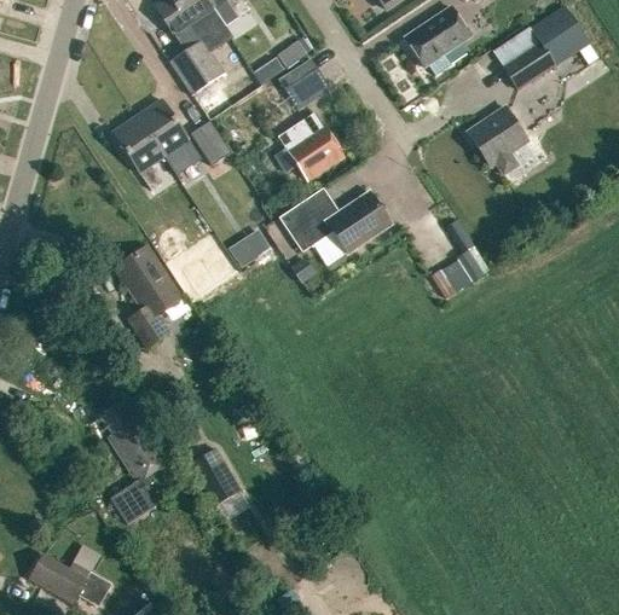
[(230,34),(212,7),(206,0),(162,0),(155,5),(174,34),(187,24),(197,39),(167,59),(191,97),(229,73),(204,36),(207,35),(214,45),(230,34)]
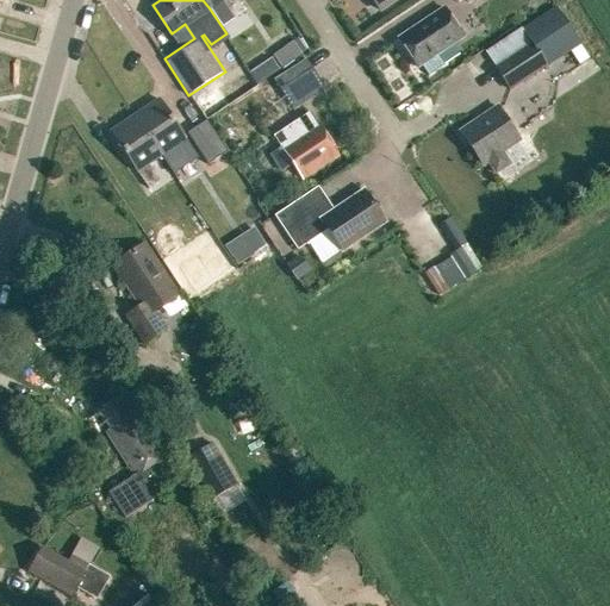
[(203,0),(209,7),(219,0),(223,0),(232,16),(243,8),(237,0),(203,0)]
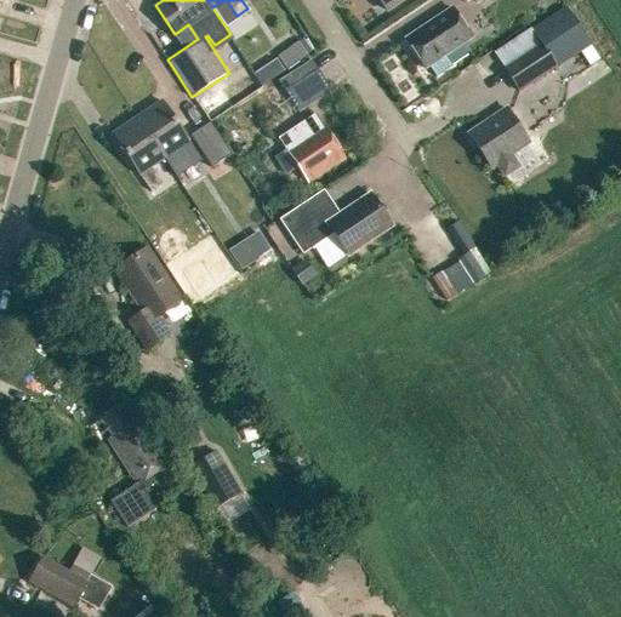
[(519,87),(592,40),(567,1),(530,24),(539,38),(502,62),(519,87)]
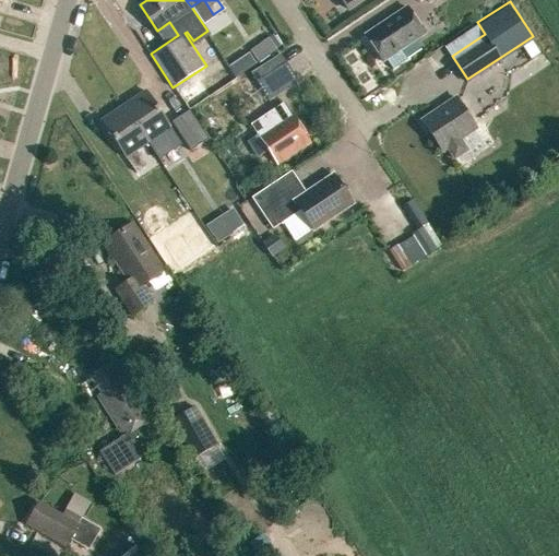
[(392,67),(406,57),(401,48),(425,32),(406,4),(365,33),(382,60),(385,58),(392,67)]
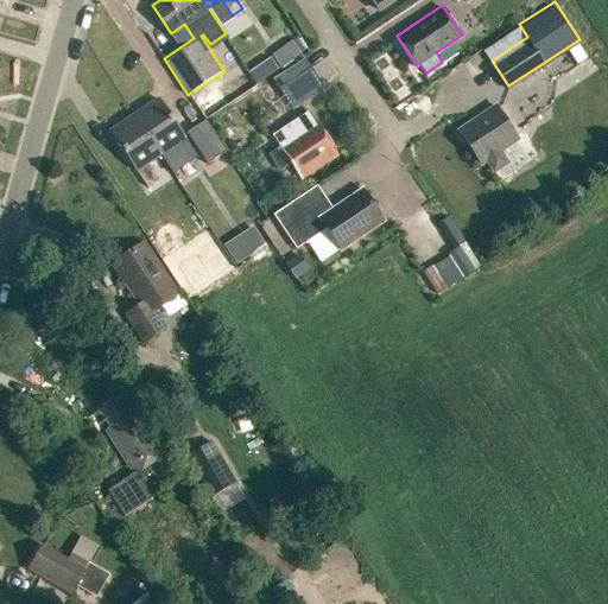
[(301,53),(291,40),(273,53),(282,65),(301,53)]
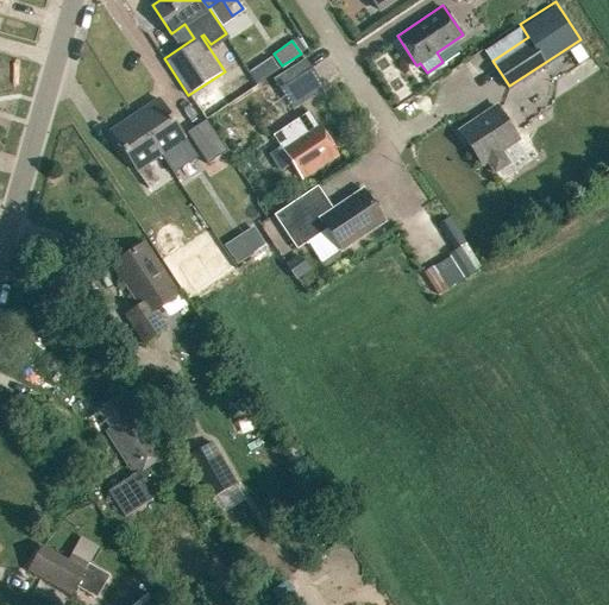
[(269,56),(263,61),(270,73),(277,68),(269,56)]
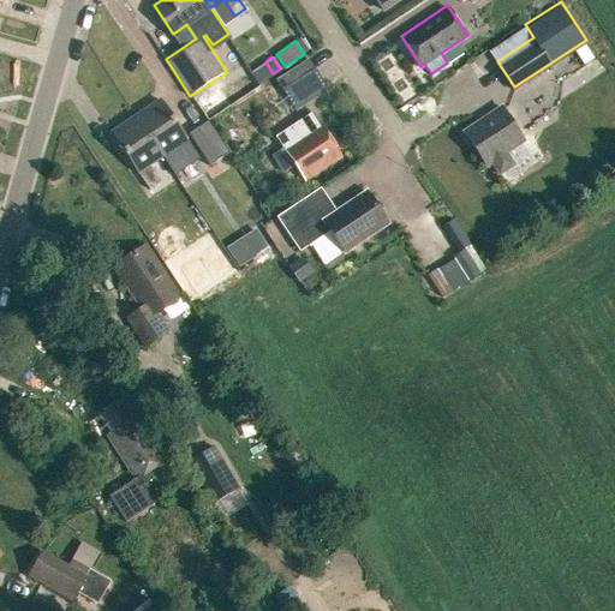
[(288,94),(312,78),(300,60),(276,77),(288,94)]
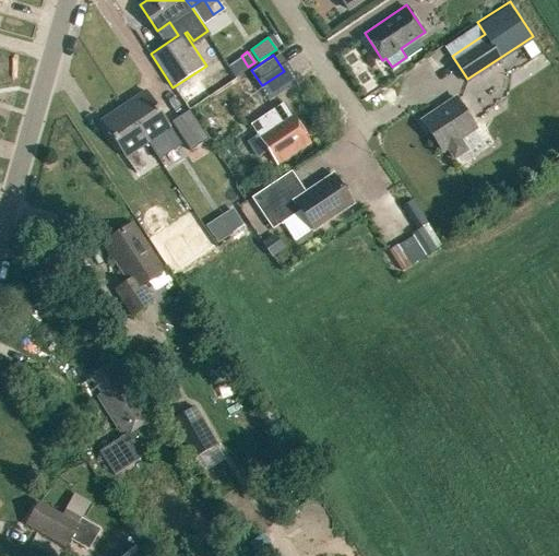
[(122,103),(147,140),(159,132),(169,148),(179,141),(169,125),(145,87),(122,103)]
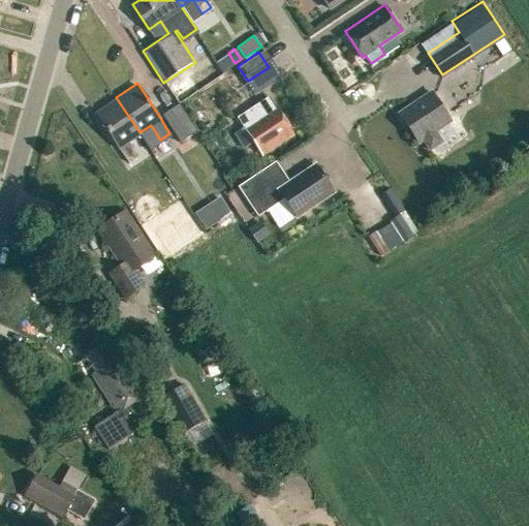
[(398,112),(418,142),(423,138),(430,148),(442,141),(435,130),(450,120),(431,90),(398,112)]
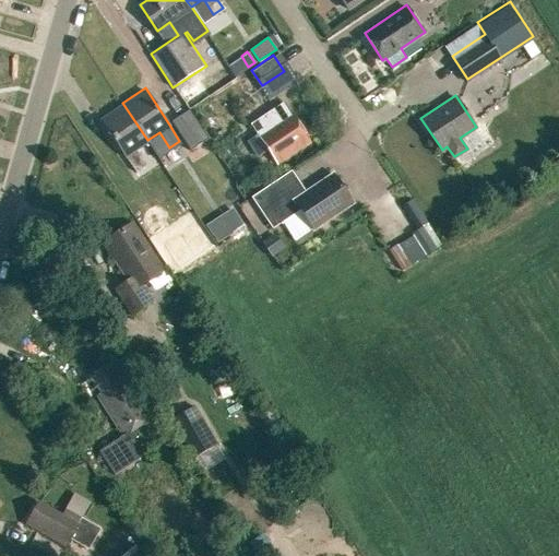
[(135,148),(147,140),(122,103),(100,117),(125,154),(126,154),(135,169),(146,163),(135,148)]
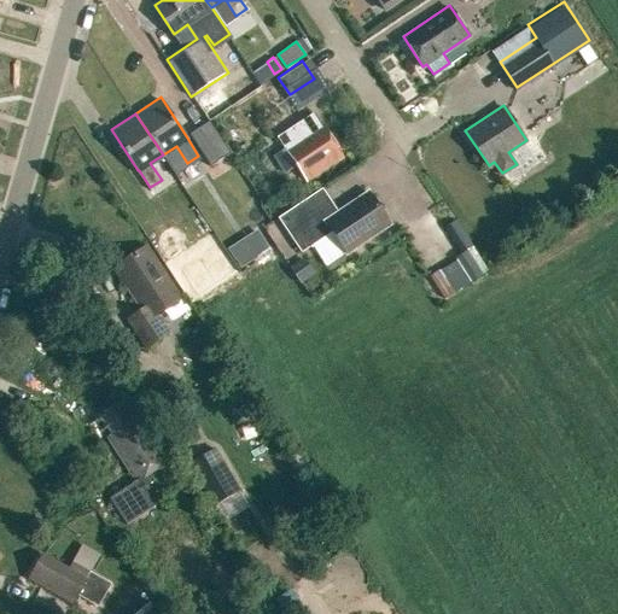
[(318,124),(312,113),(278,136),(307,180),(343,156),(321,122),(318,124)]
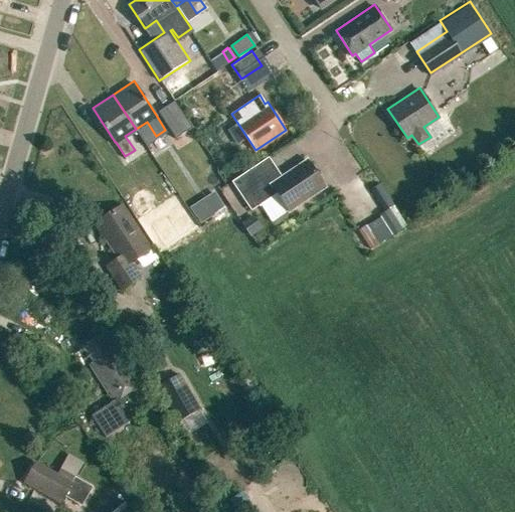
[(157,111),(175,137),(191,126),(173,100),(157,111)]
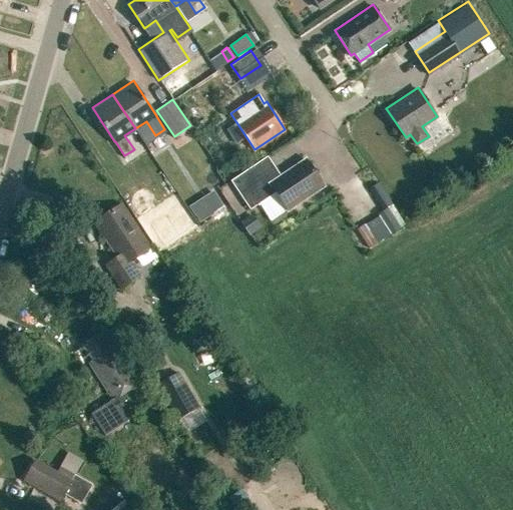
[(281,175),(267,155),(230,180),(249,208),(276,191),(288,209),(323,185),(305,159),(281,175)]
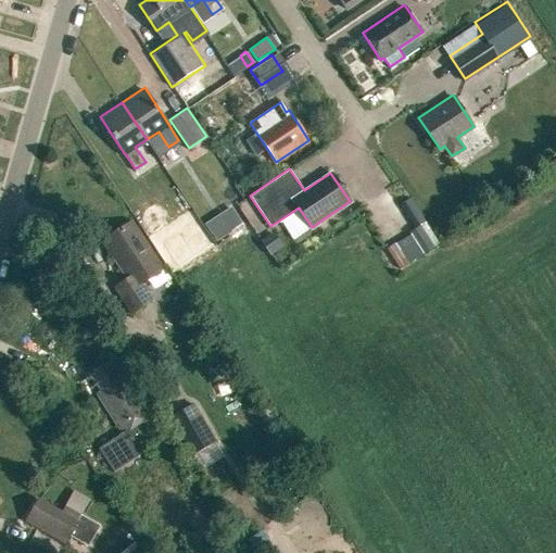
[(217,241),(229,235),(217,216),(206,224),(217,241)]
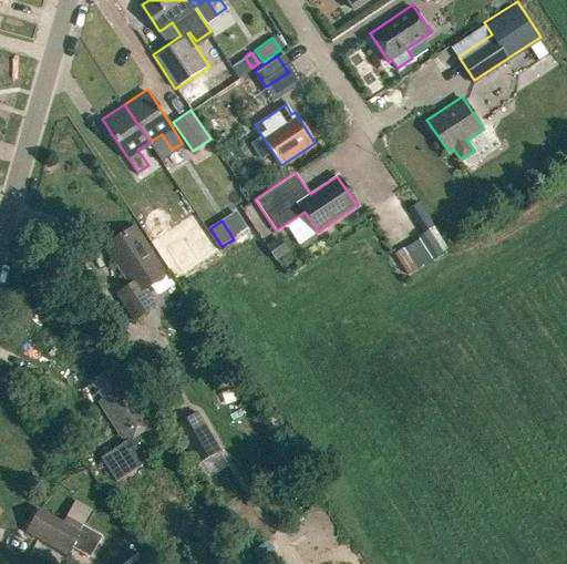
[(134,317),(154,304),(143,287),(165,273),(133,225),(103,244),(130,283),(116,291),(134,317)]
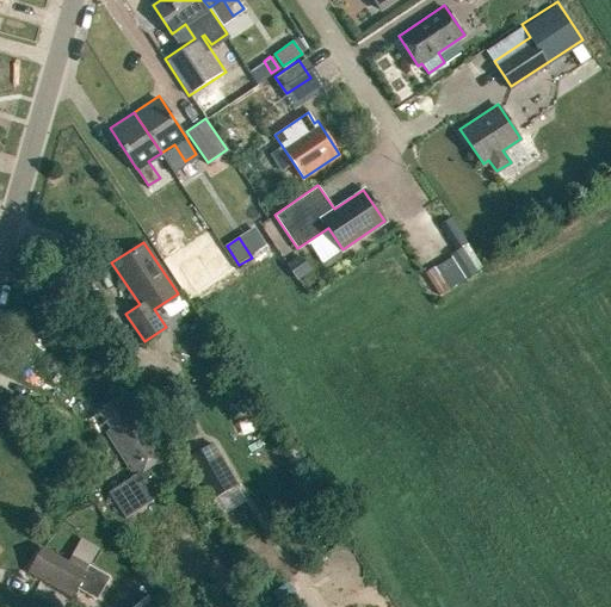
[(233,265),(217,242),(187,261),(203,284),(233,265)]
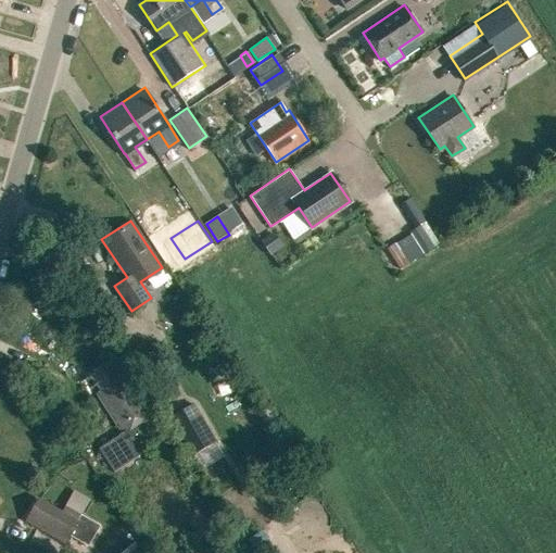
[(434,247),(420,224),(409,230),(424,253),(434,247)]
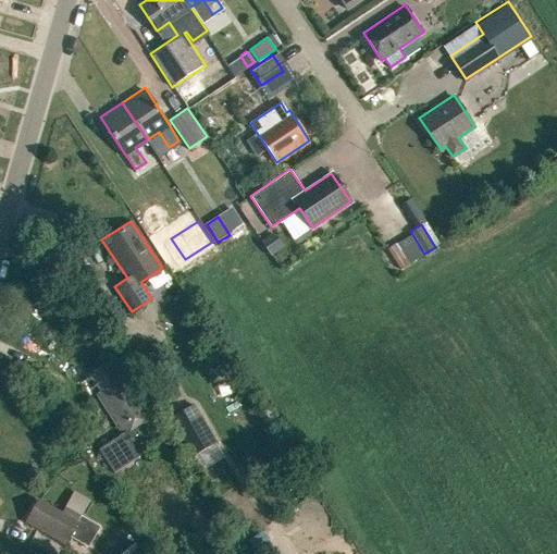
[(123,384),(109,364),(93,374),(106,395),(101,398),(124,432),(100,448),(114,471),(140,455),(130,439),(138,433),(134,426),(150,415),(127,381),(123,384)]
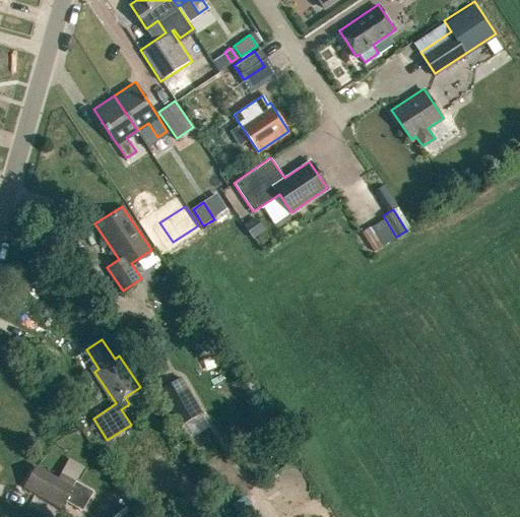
[(180,374),(161,385),(175,406),(173,408),(182,422),(201,409),(202,408),(194,395),(193,396),(180,374)]
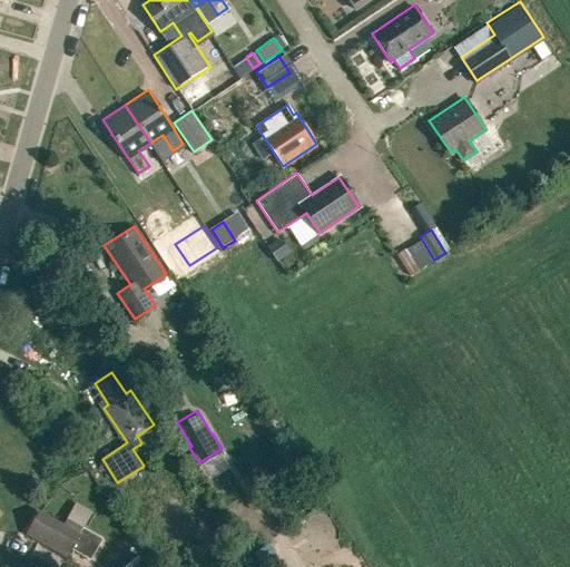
[(62,524),(39,510),(29,528),(35,531),(32,536),(66,556),(70,548),(91,559),(101,540),(97,537),(98,536),(66,518),(62,524)]
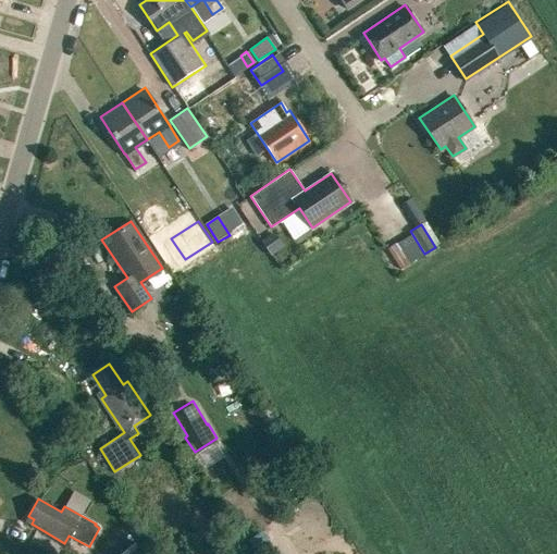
[(224,553),(245,553),(238,544),(224,553)]
